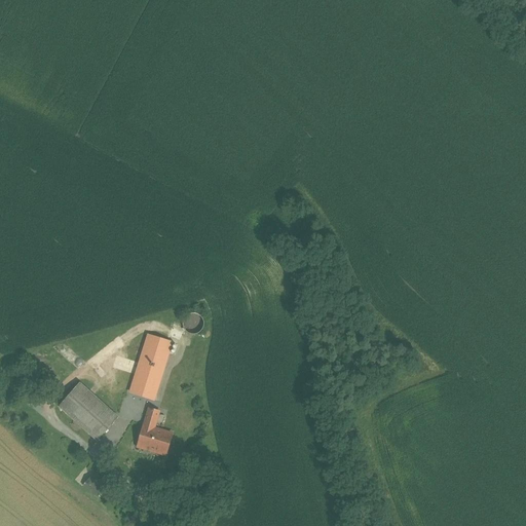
[(203,328),(203,324),(203,320),(200,316),(197,314),(193,313),(189,314),(186,316),(183,320),(183,324),(184,328),(186,332),(189,334),(193,335),(197,334),(201,331),(203,328)]
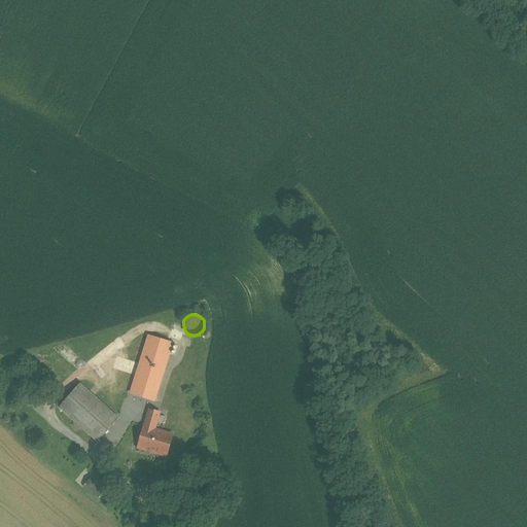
[(149,337),(135,382),(134,382),(127,403),(149,411),(159,414),(172,418),(179,395),(157,388),(159,385),(167,387),(169,380),(161,378),(172,343),(149,337)]
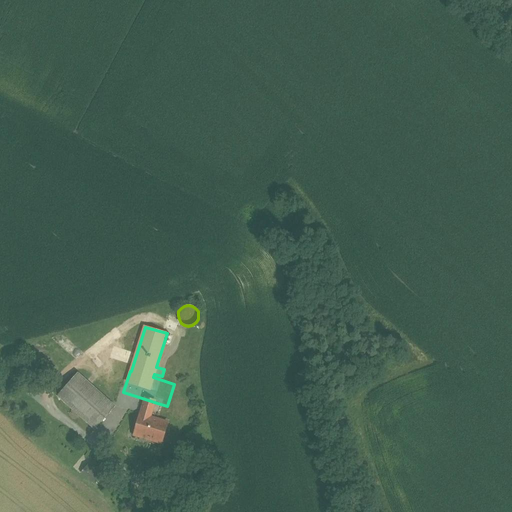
[(16,329),(2,346),(9,352),(15,346),(23,336),(16,329)]
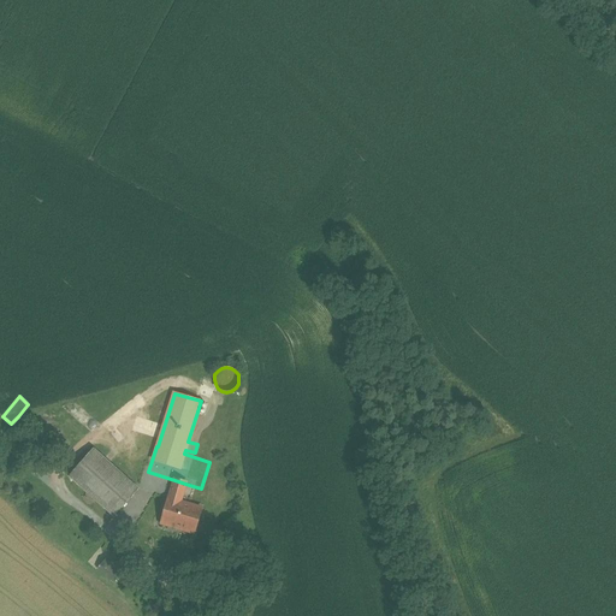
[(138,490),(93,449),(69,475),(114,516),(138,490)]
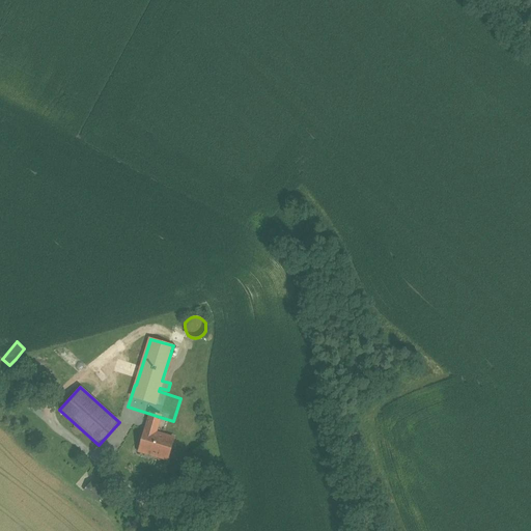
[(150,414),(145,429),(144,429),(138,451),(149,454),(150,453),(159,455),(160,457),(168,459),(173,438),(156,432),(160,417),(150,414)]
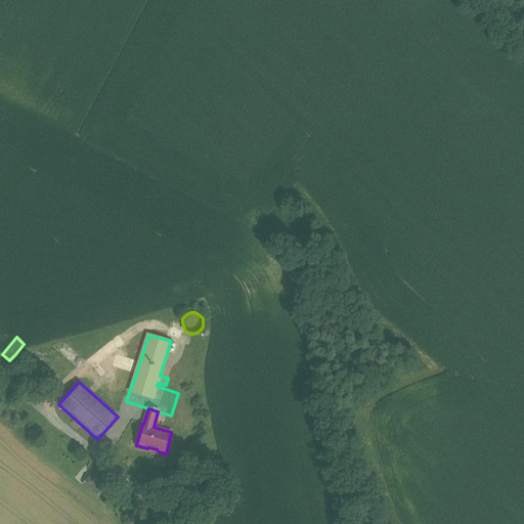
[(249,472),(229,466),(227,474),(247,480),(249,472)]
